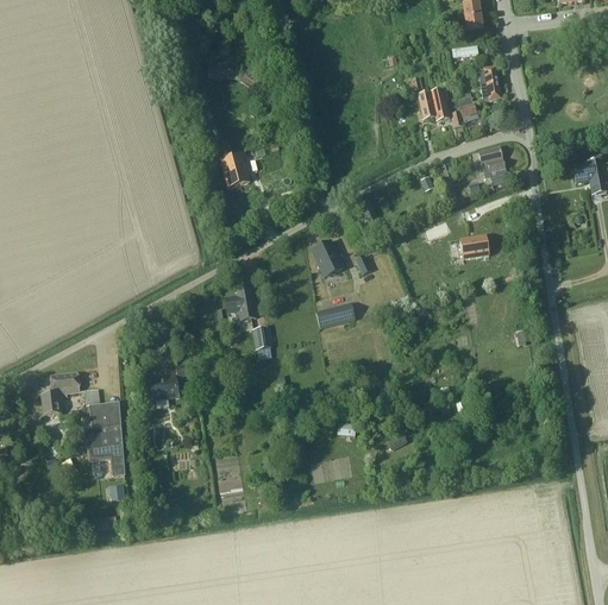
[(463,2),(465,17),(482,14),(480,0),(463,2)]
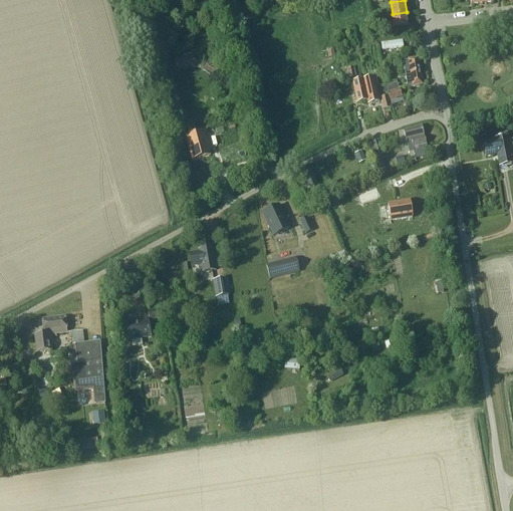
[(409,24),(407,12),(393,14),(395,26),(409,24)]
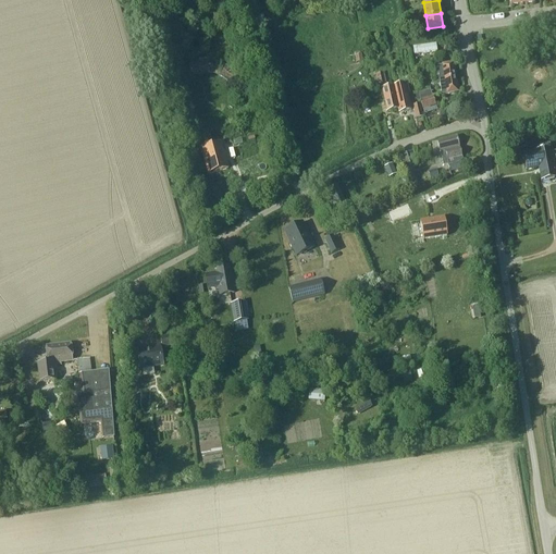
[(386,32),(385,26),(378,27),(379,34),(381,45),(387,44),(385,32),(386,32)]
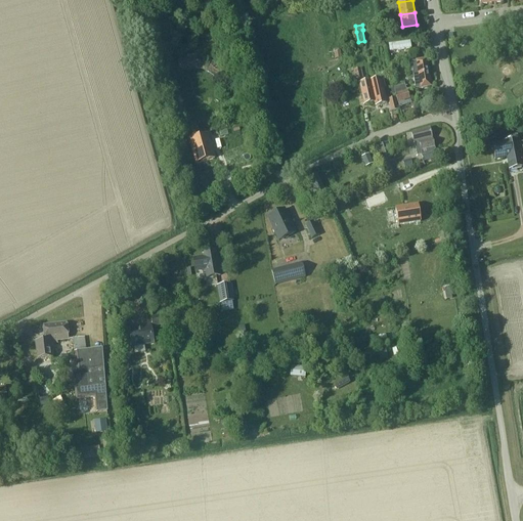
[(323,47),(313,48),(314,61),(324,60),(323,47)]
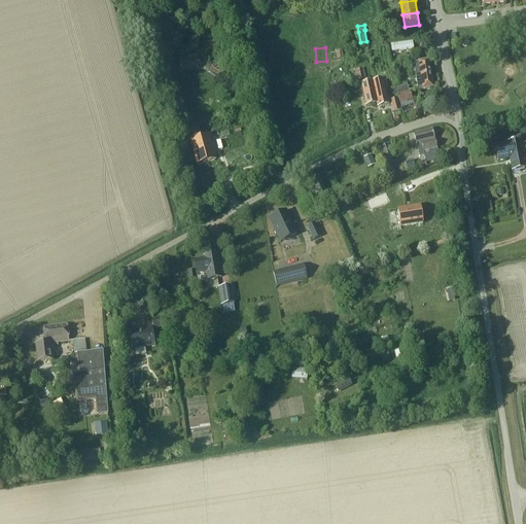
[(209,69),(223,79),(229,72),(225,69),(228,66),(213,59),(213,60),(203,57),(203,53),(197,51),(181,57),(180,59),(183,68),(186,70),(197,67),(201,67),(209,69)]
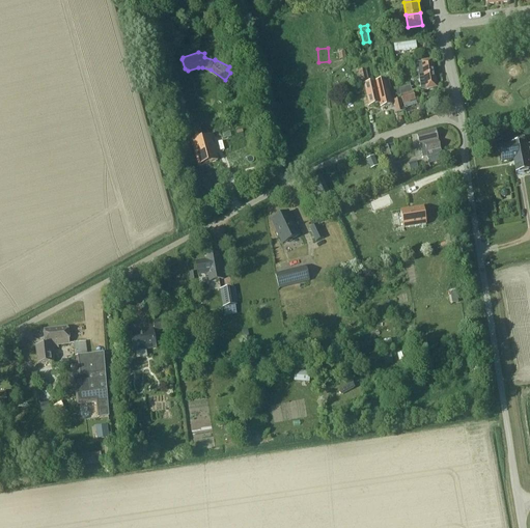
[(428,58),(428,56),(422,57),(422,59),(417,60),(421,87),(426,86),(426,87),(434,86),(434,85),(438,85),(433,57),(428,58)]
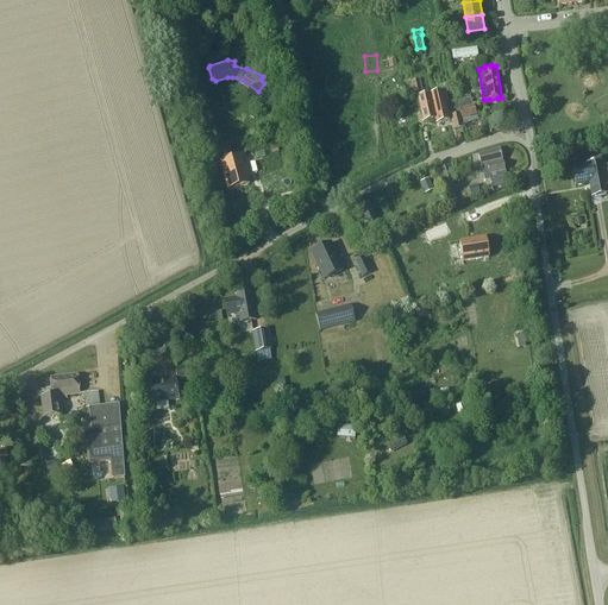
[(424,88),(421,76),(412,79),(414,90),(424,88)]
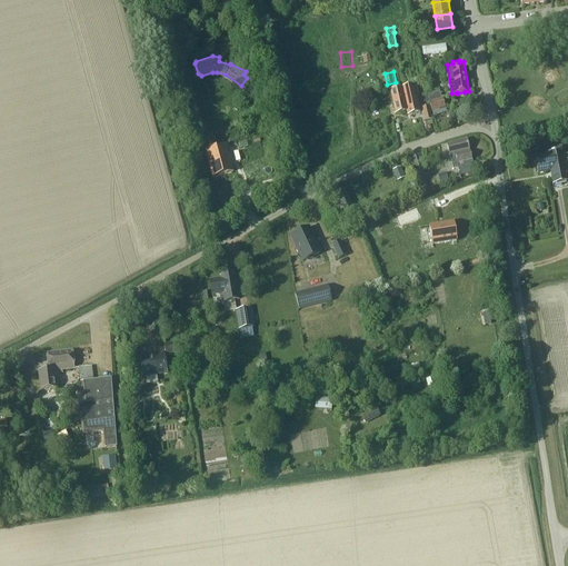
[(419,91),(417,81),(390,88),(396,111),(408,108),(408,112),(421,109),(417,92),(419,91)]
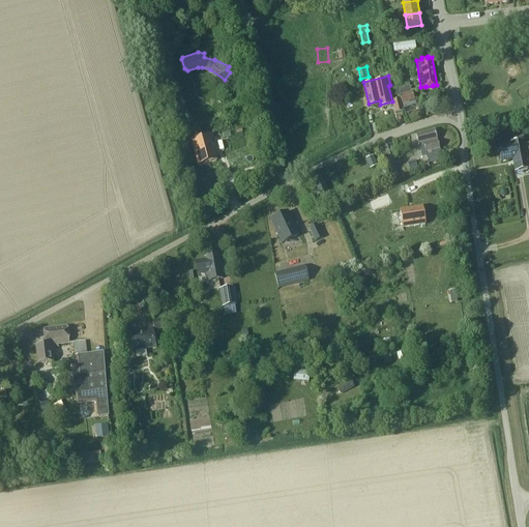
[(417,82),(410,83),(410,82),(400,85),(401,92),(403,101),(404,106),(416,101),(413,88),(418,88),(417,82)]
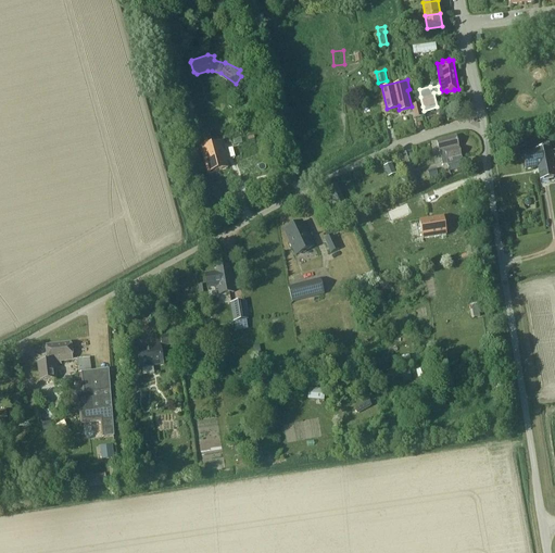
[(424,114),(420,101),(413,102),(415,115),(424,114)]
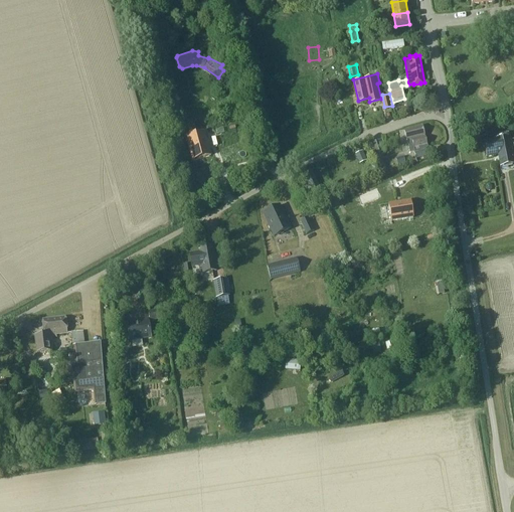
[(425,133),(422,124),(405,128),(407,137),(410,150),(415,149),(416,156),(431,153),(427,142),(425,133)]
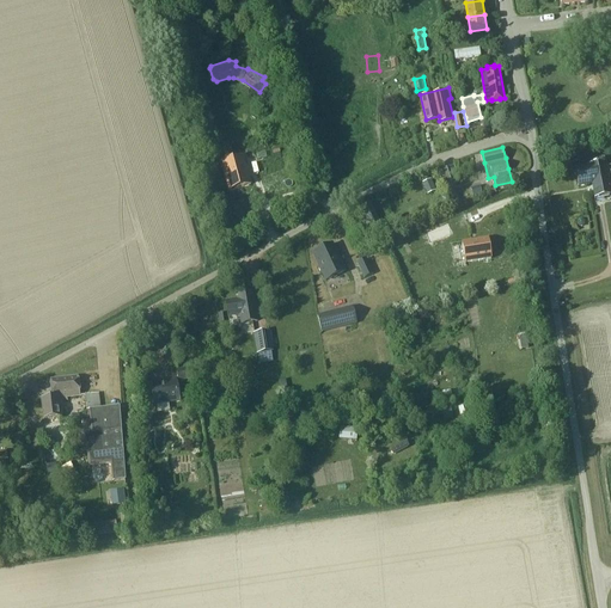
[(230,188),(251,182),(244,154),(222,160),(230,188)]
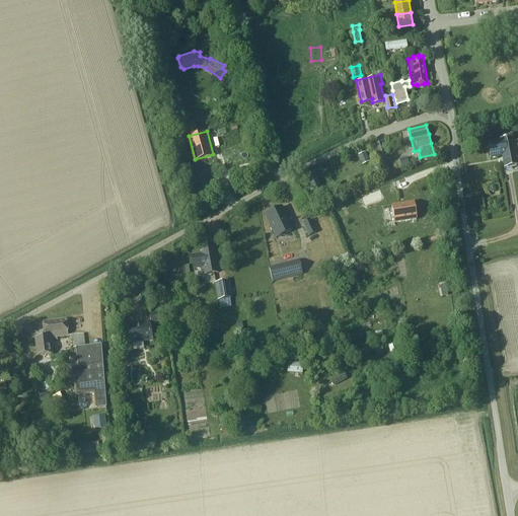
[(517,138),(514,139),(513,135),(488,140),(491,156),(502,154),(504,166),(517,163),(517,157),(517,138)]
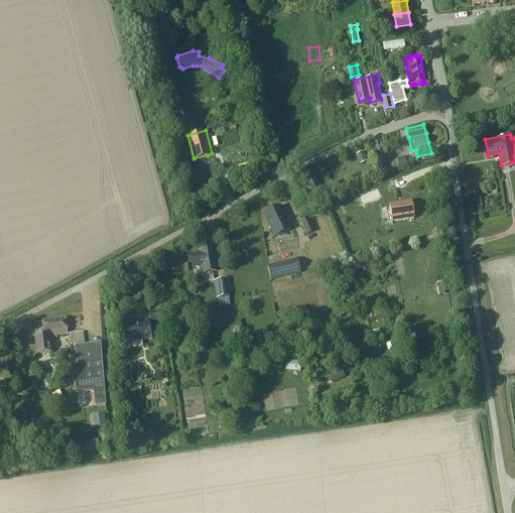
[(368,159),(364,149),(357,152),(361,161),(368,159)]
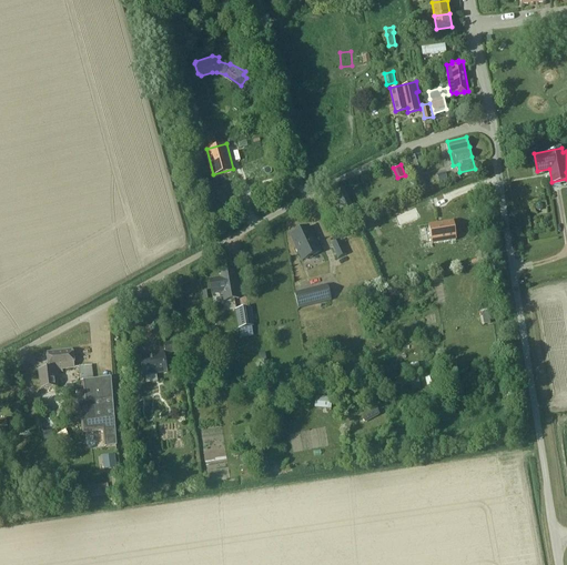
[(454,219),(429,222),(433,241),(456,238),(454,219)]
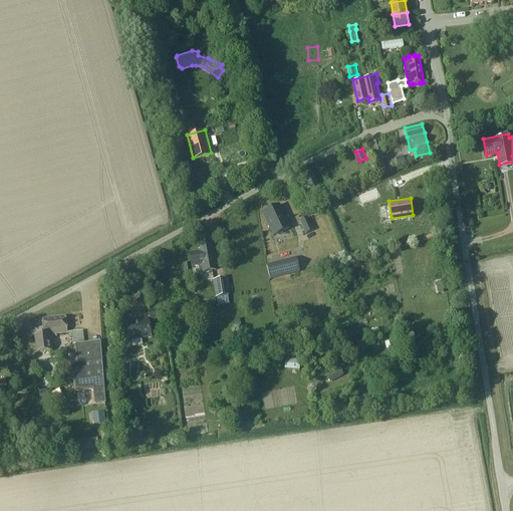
[(263,211),(274,233),(290,226),(279,203),(263,211)]
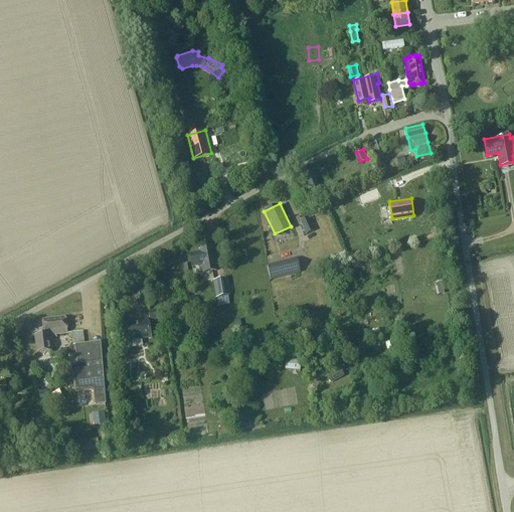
[(307,231),(315,228),(309,215),(301,219),(307,231)]
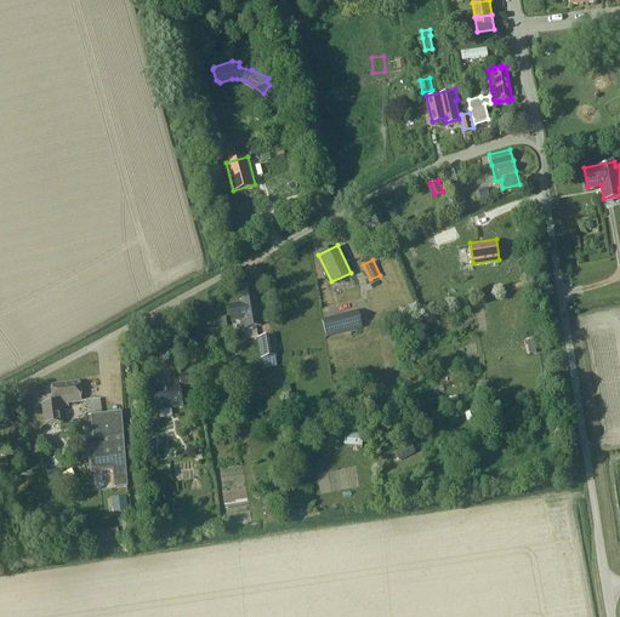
[(263,324),(257,292),(239,296),(240,301),(229,302),(232,320),(243,318),(245,326),(263,324)]
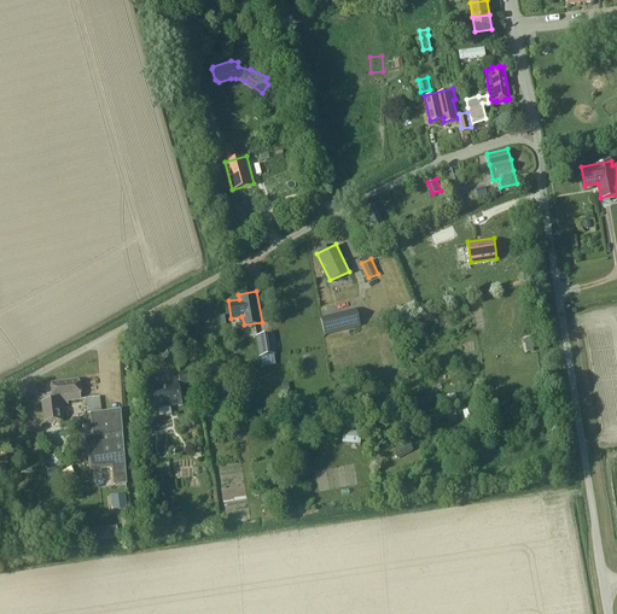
[(361,323),(356,307),(321,316),(326,332),(361,323)]
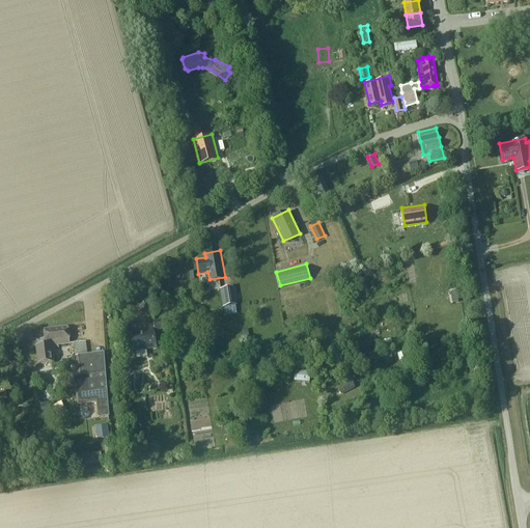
[(238,302),(234,284),(220,286),(223,304),(225,304),(226,313),(238,311),(235,302),(238,302)]
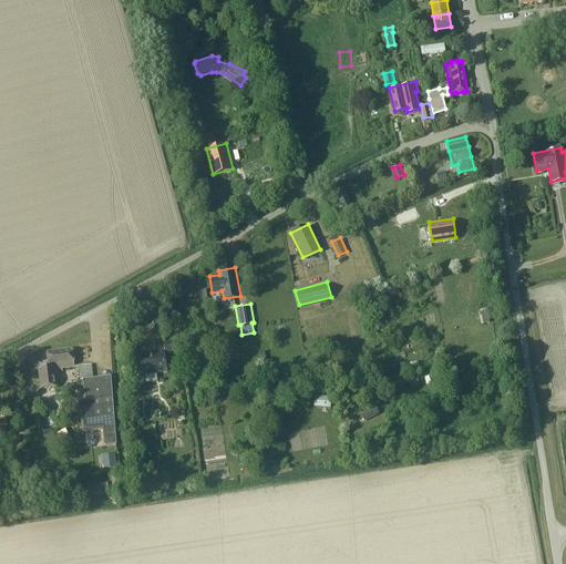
[(484,308),(486,320),(493,320),(491,307),(484,308)]
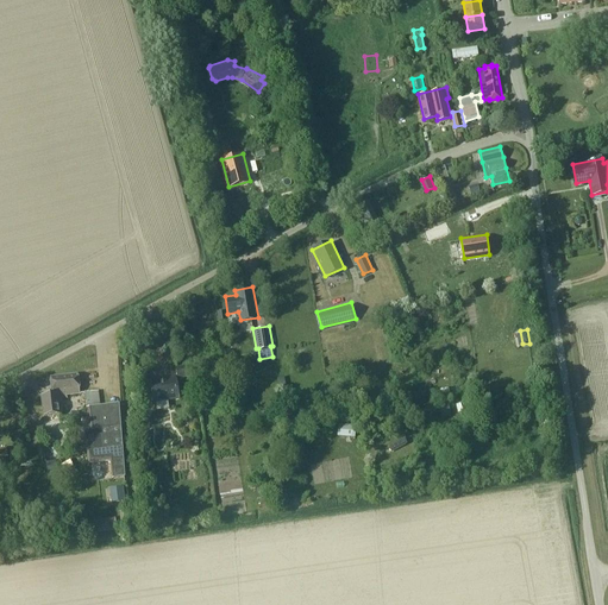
[(194,375),(192,363),(176,365),(179,377),(194,375)]
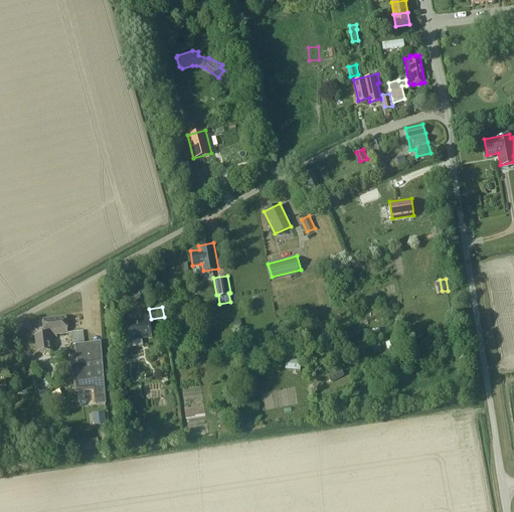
[(66,331),(64,315),(42,318),(44,331),(42,332),(35,333),(37,350),(51,348),(51,345),(53,344),(52,336),(57,335),(56,332),(66,331)]
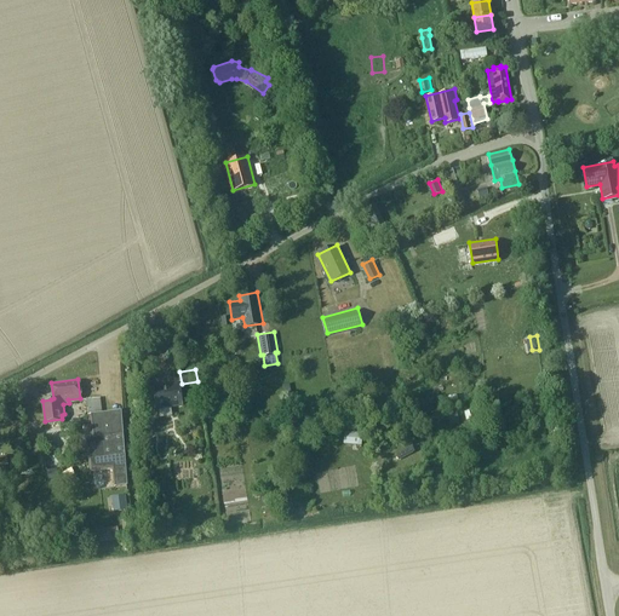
[(183,404),(179,381),(153,386),(156,408),(183,404)]
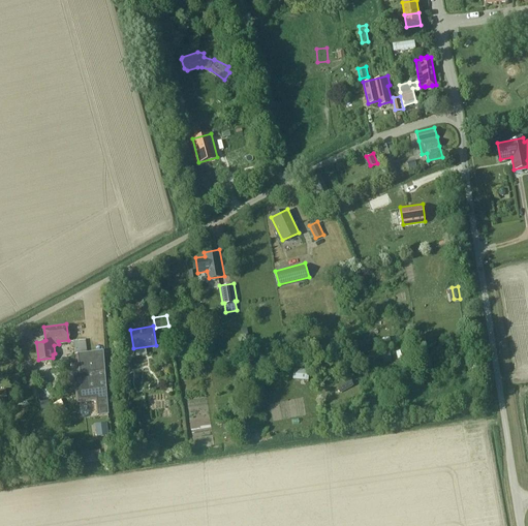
[(88,350),(86,338),(73,340),(78,371),(72,372),(75,400),(95,398),(97,413),(110,412),(102,348),(88,350)]
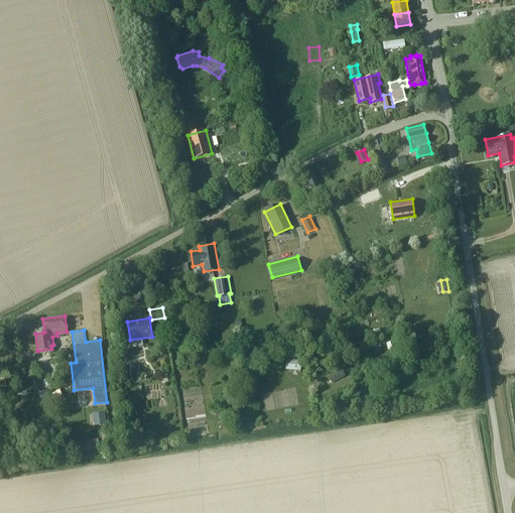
[(302,359),(287,358),(286,368),(301,369),(302,359)]
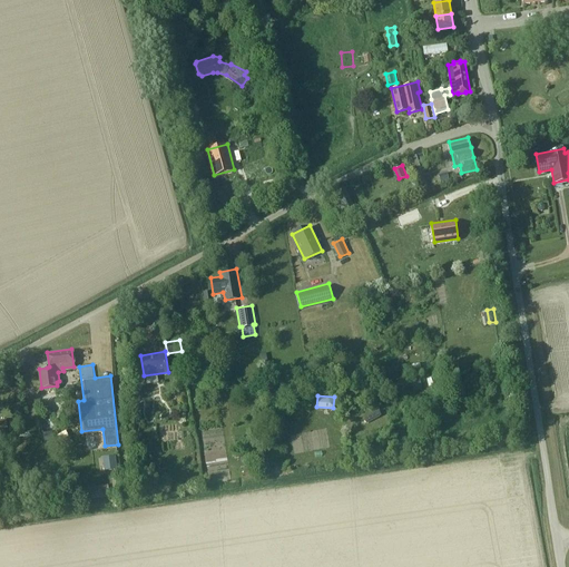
[(18,436),(12,429),(7,434),(13,441),(18,436)]
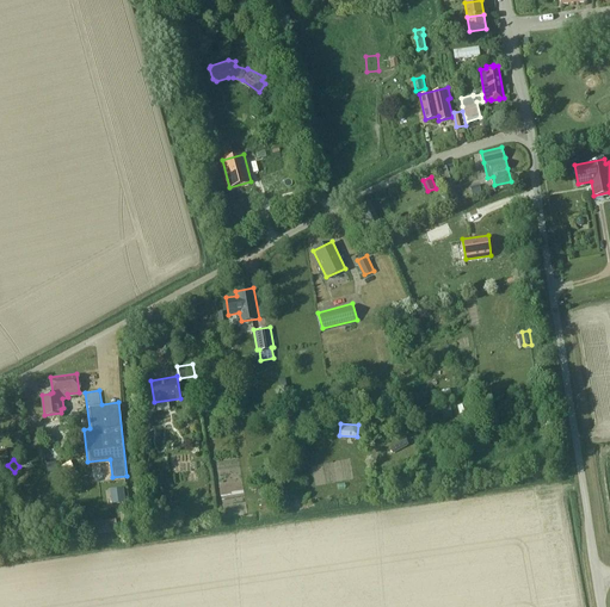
[(129,489),(117,490),(118,505),(131,503),(129,489)]
